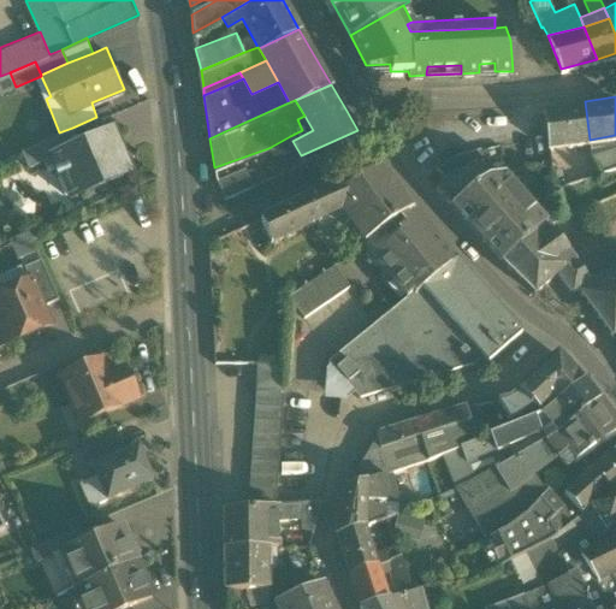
[(585,140),(590,140),(585,101),(563,104),(543,106),(548,145),(567,142),(585,140)]
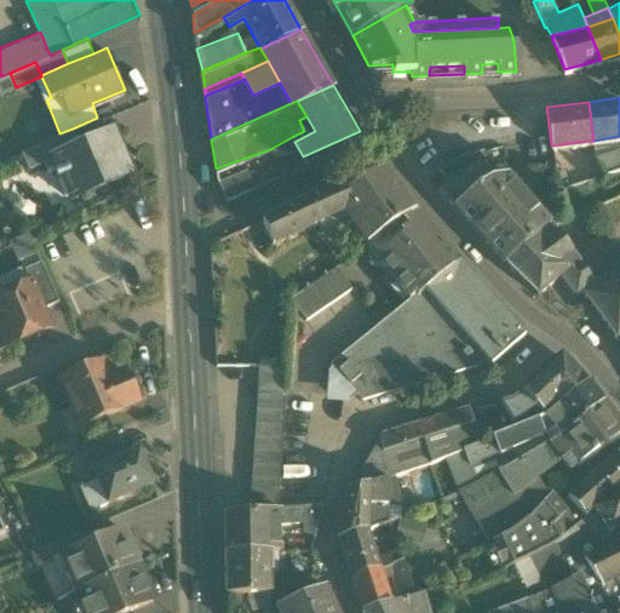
[(69,170),(79,192),(132,170),(114,126),(79,142),(49,155),(49,156),(57,175),(61,173),(69,170)]
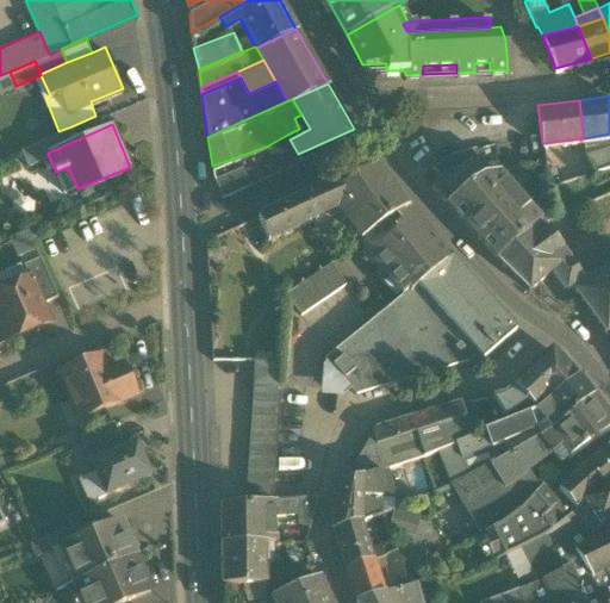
[(20,148),(27,162),(48,154),(48,153),(78,140),(72,126),(58,131),(20,148)]
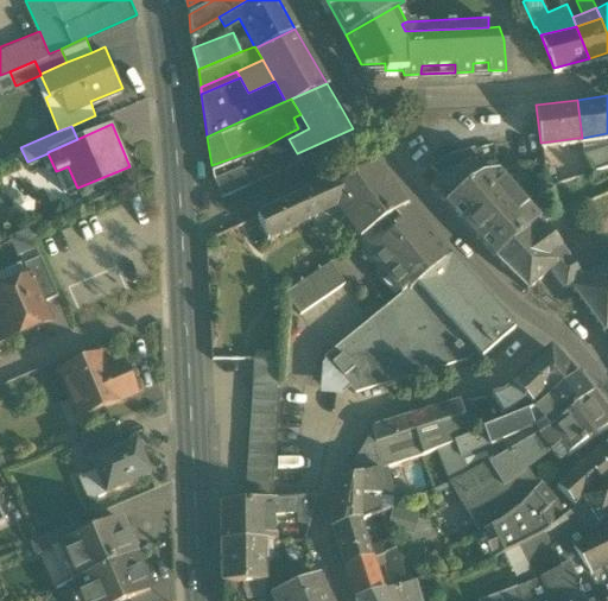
[(274,164),(297,153),(289,139),(286,134),(267,145),(274,164)]
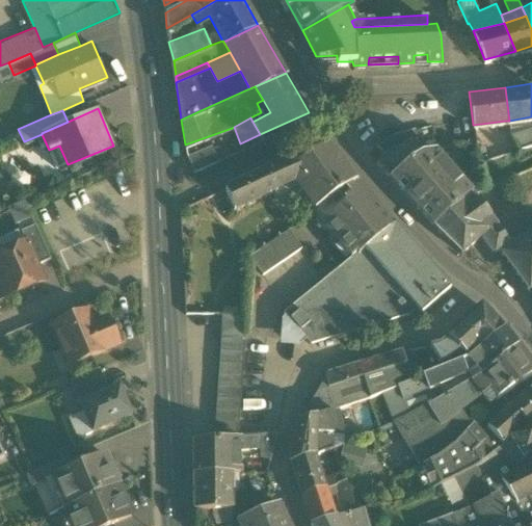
[(531,152),(531,124),(510,130),(517,146),(522,156),(531,152)]
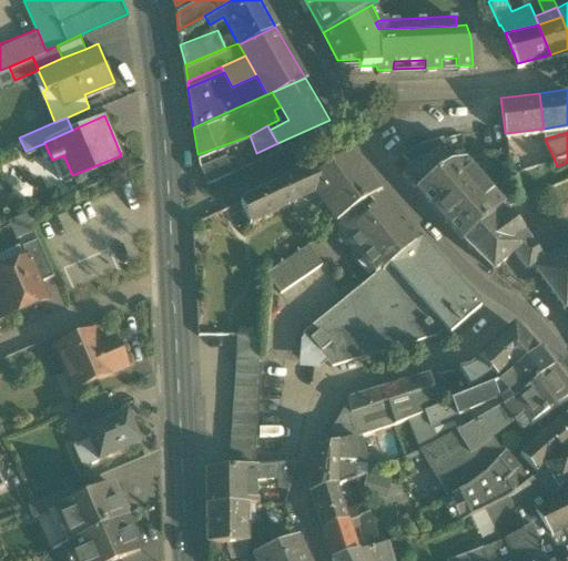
[(402,152),(412,164),(437,146),(442,143),(443,145),(445,144),(443,134),(418,140),(402,152)]
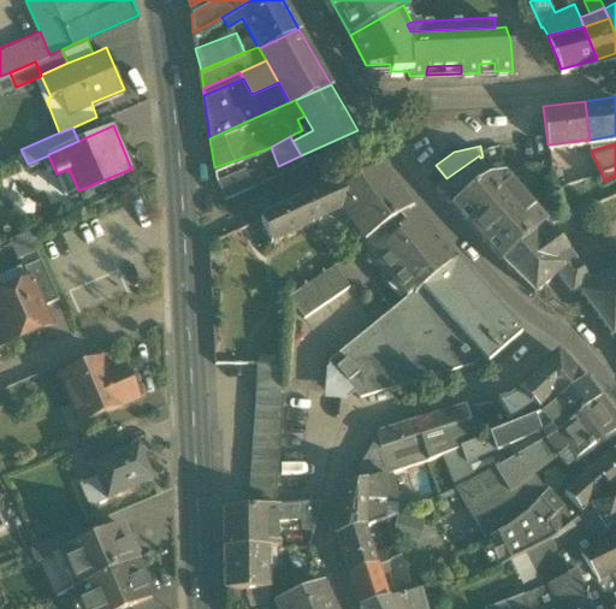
[(502,158),(480,165),(486,173),(503,170),(507,170),(502,158)]
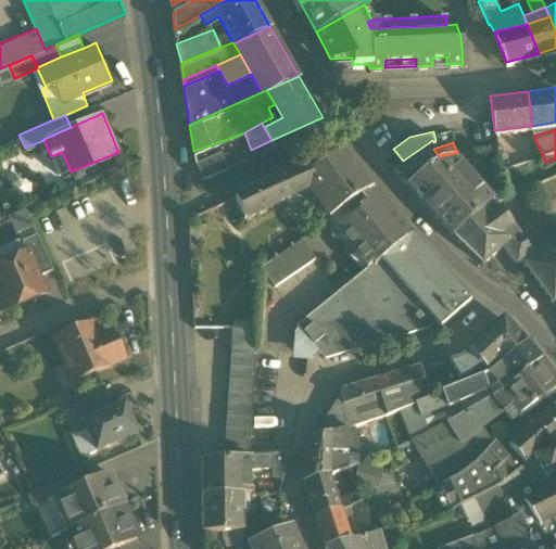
[(407,181),(439,156),(433,149),(428,143),(403,161),(393,166),(406,181),(407,181)]
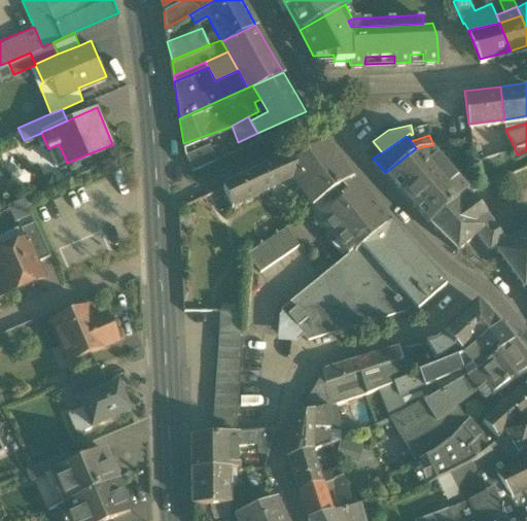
[(232,205),(271,187),(272,186),(271,183),(291,175),(296,182),(302,188),(312,204),(349,177),(350,177),(324,138),(286,164),(282,158),(222,184),(232,205)]
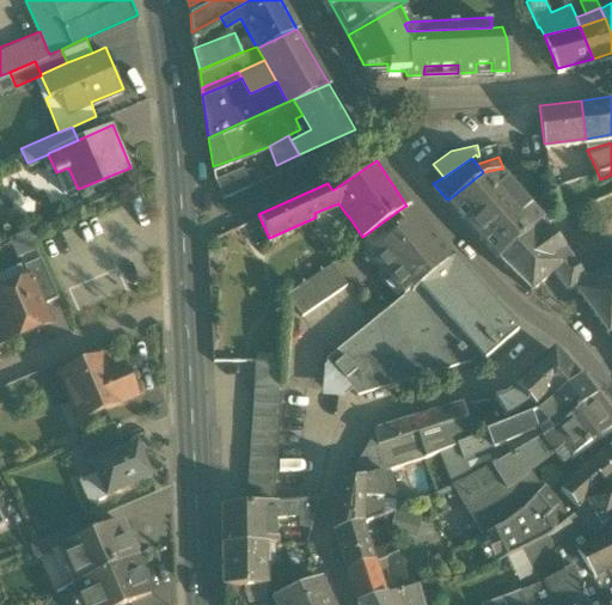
[(215,176),(224,195),(251,182),(243,164),(215,176)]
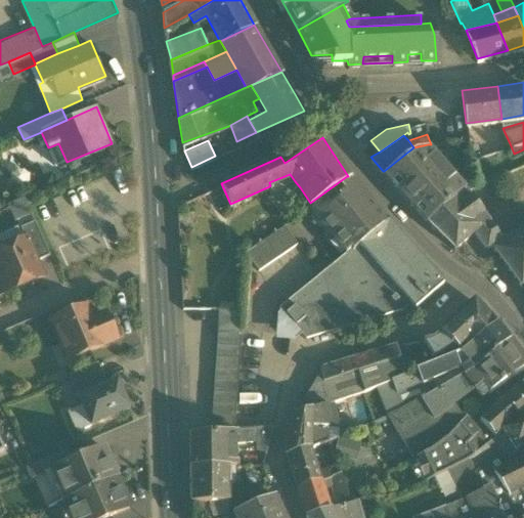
[(449,169),(428,144),(413,147),(384,171),(385,171),(409,201),(446,170),(449,169)]
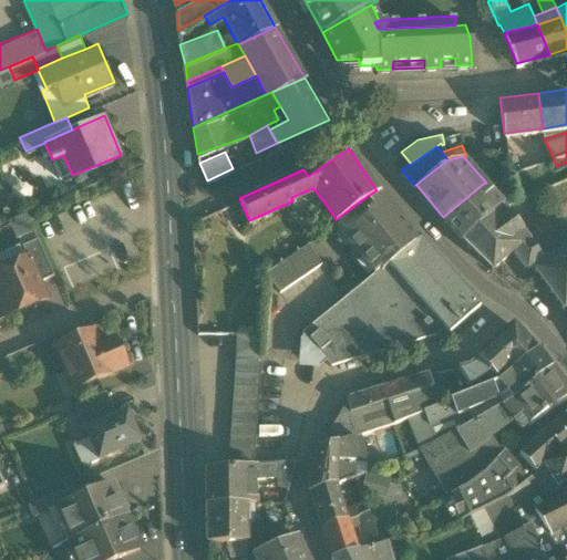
[(503,203),(486,183),(483,184),(443,217),(451,225),(453,227),(462,237),(503,203)]
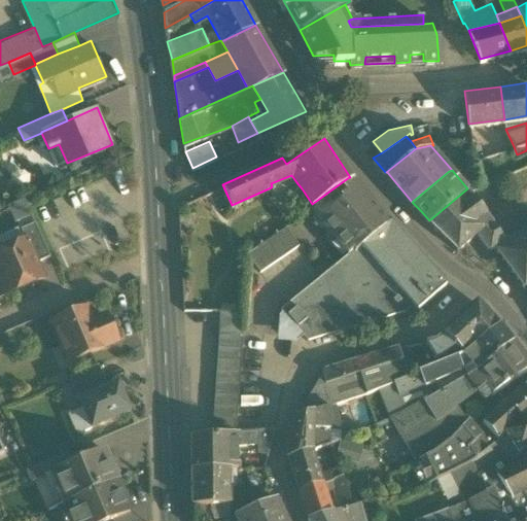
[(274,193),(296,182),(291,175),(271,183),(272,186),(271,187),(274,193)]
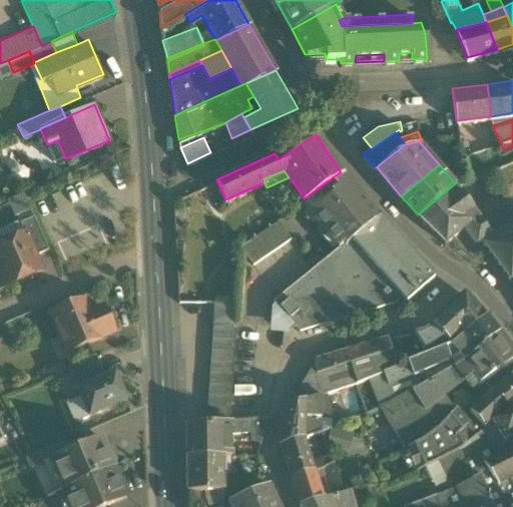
[(359,194),(340,172),(304,198),(302,199),(339,243),(343,239),(344,240),(345,241),(352,234),(378,213),(361,192),(359,194)]
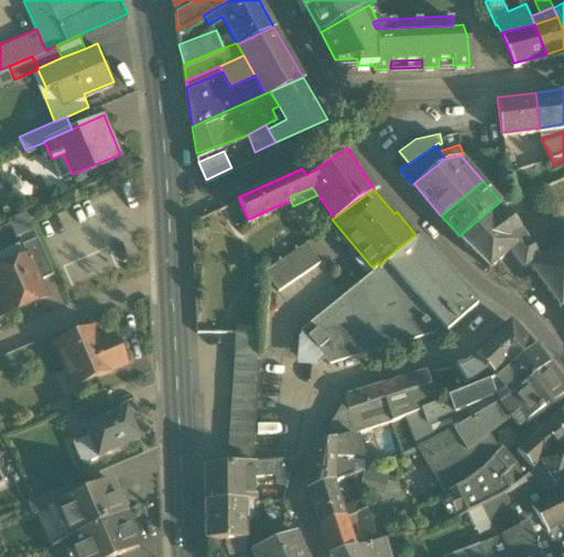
[(317,195),(293,206),(296,214),(323,201),(317,195)]
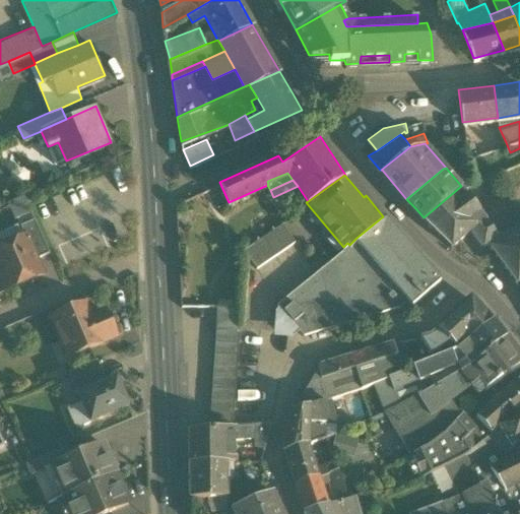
[(424,217),(450,244),(470,227),(482,243),(488,240),(497,232),(476,206),(461,186),(424,217)]
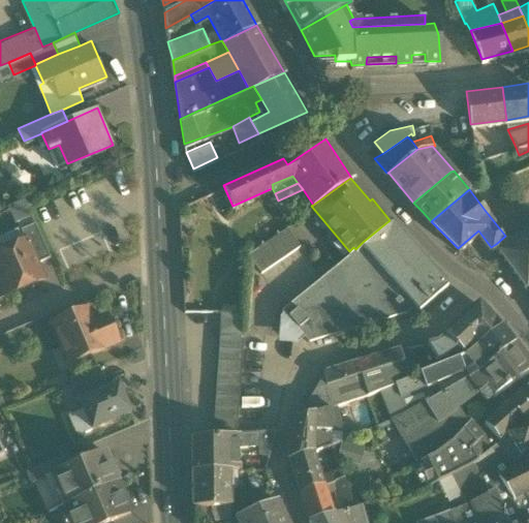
[(26,237),(36,260),(50,254),(34,220),(20,226),(25,238),(26,237)]
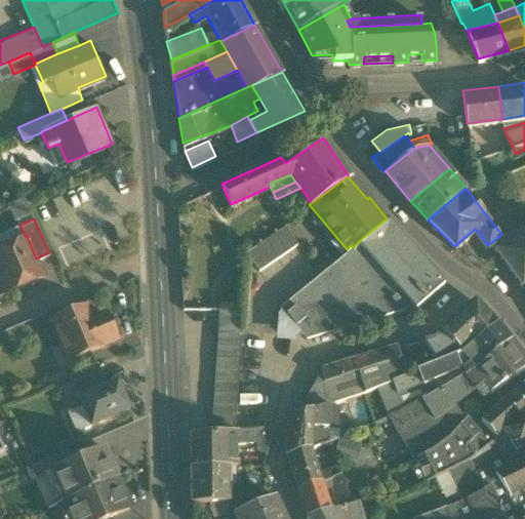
[(388,218),(387,218),(360,240),(410,298),(415,305),(442,281),(388,218)]
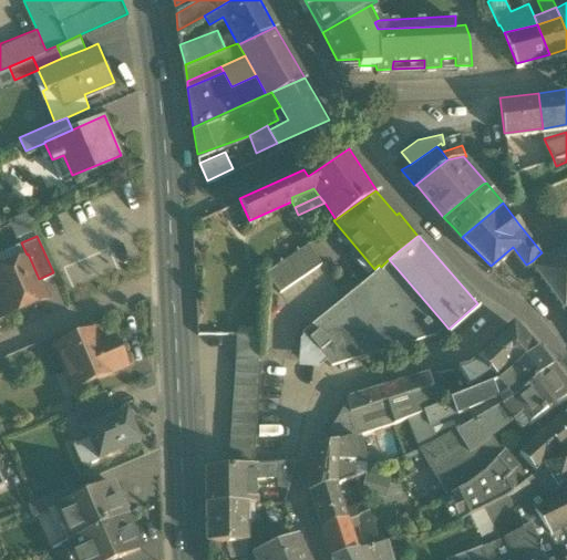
[(0,266),(27,255),(21,242),(20,240),(0,248),(0,266)]
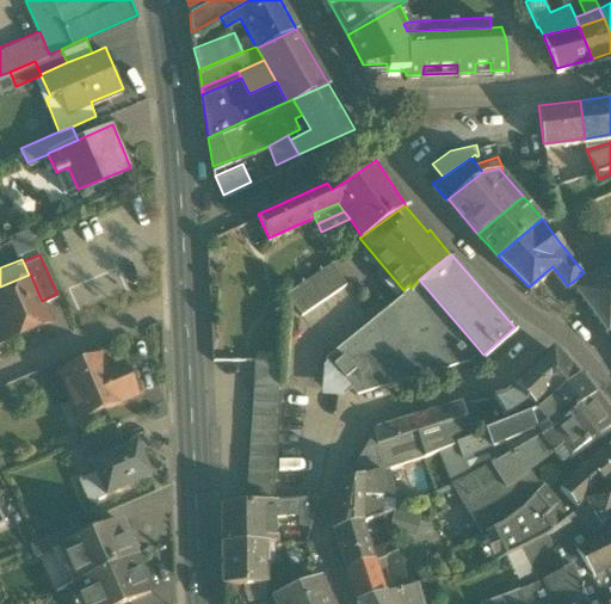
[(287,289),(302,310),(347,281),(332,259),(287,289)]
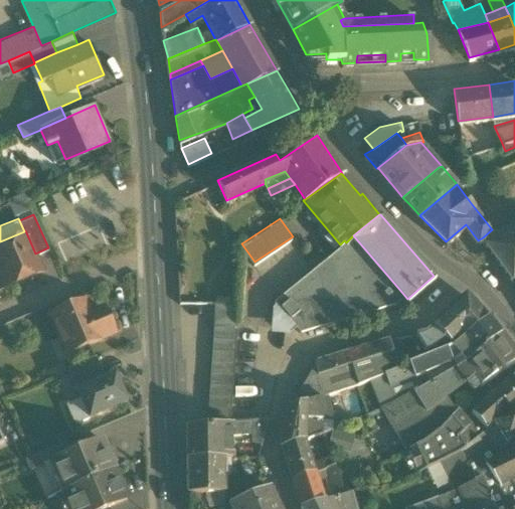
[(514,220),(485,240),(511,277),(514,274),(514,220)]
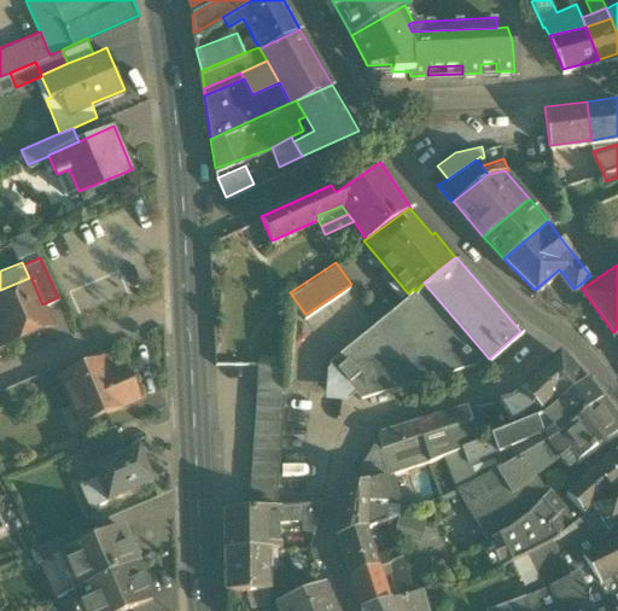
[(0,327),(6,341),(50,321),(42,304),(30,277),(29,278),(0,290),(0,327)]
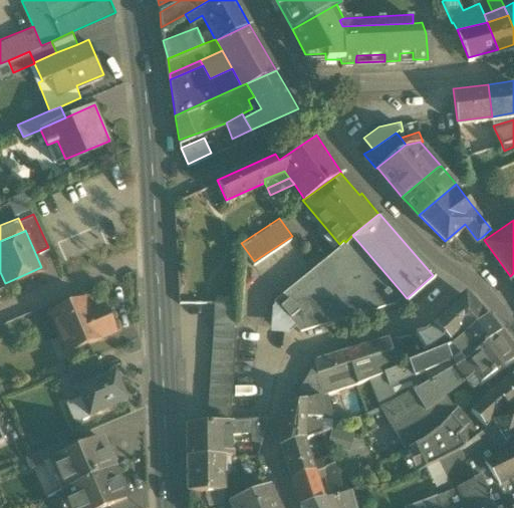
[(296,323),(300,328),(393,301),(402,292),(352,235),(345,242),(344,241),(331,251),(274,298),(275,300),(296,323)]
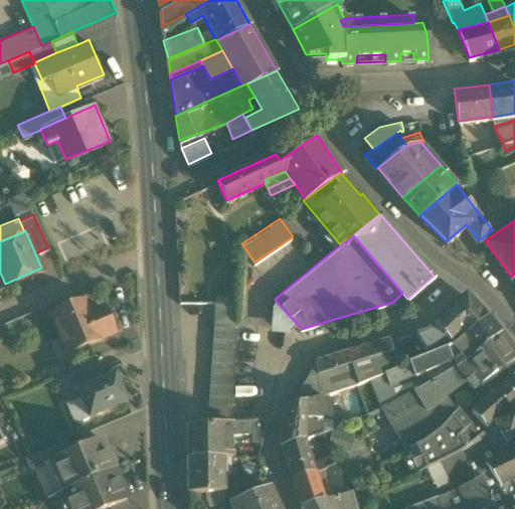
[(416,329),(428,352),(453,343),(486,315),(466,292),(425,328),(416,329)]
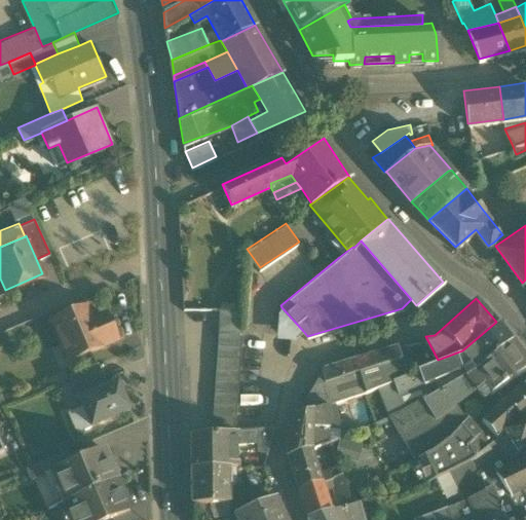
[(69,338),(76,354),(116,337),(105,311),(91,318),(86,305),(52,320),(62,341),(69,338)]
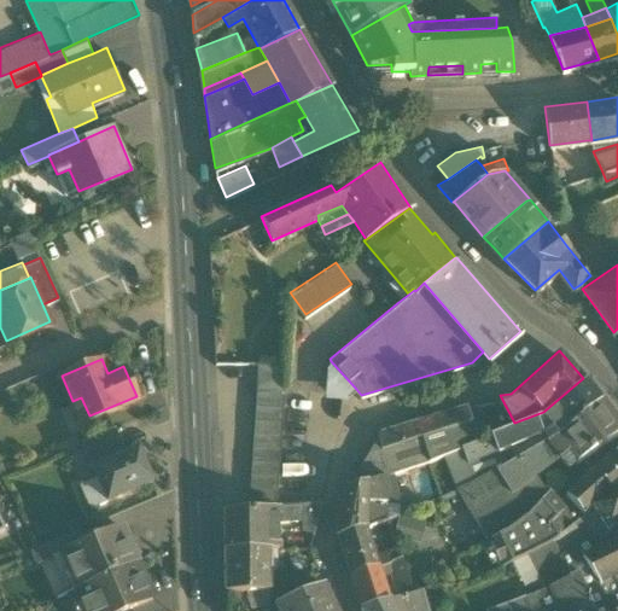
[(260,359),(258,389),(284,390),(284,382),(284,359),(260,359)]
